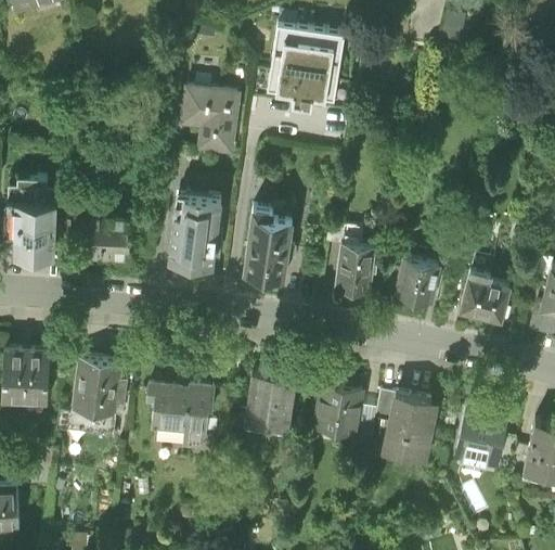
[(12,0),(17,18),(35,13),(33,9),(57,1),(57,0),(12,0)]
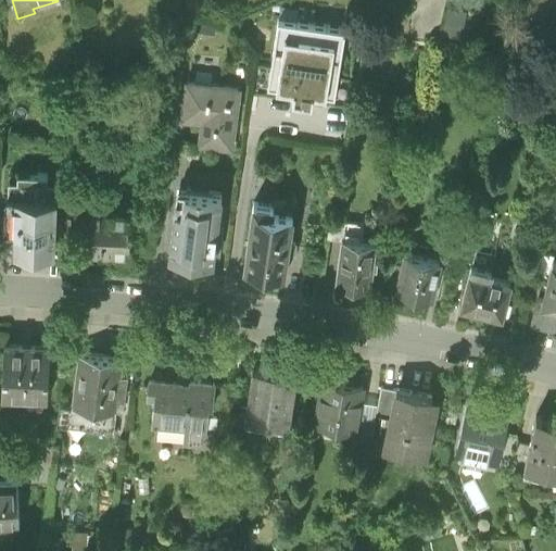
[(463,19),(446,15),(442,41),(458,44),(463,19)]
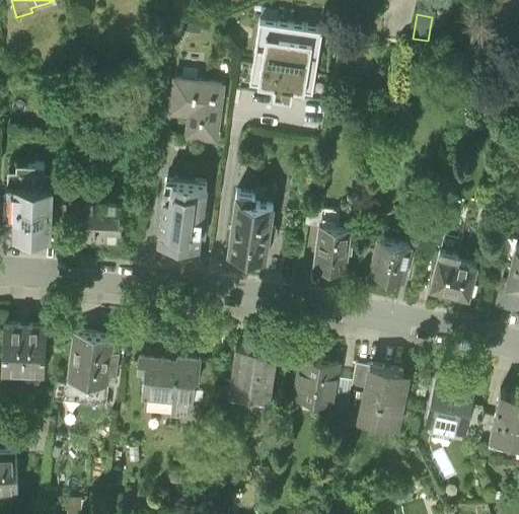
[(321,34),(258,24),(249,89),(274,92),(273,100),(290,103),(291,95),(311,98),(321,34)]
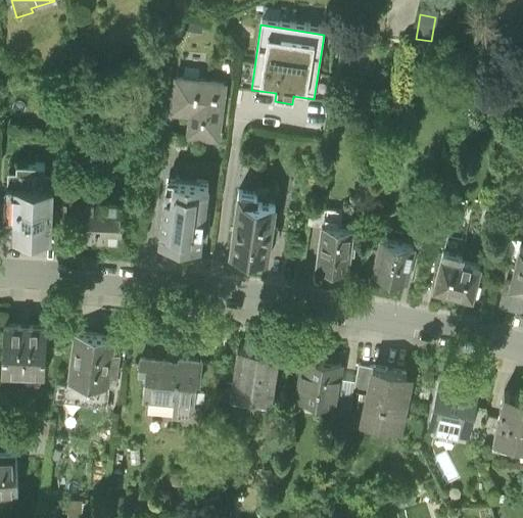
[(186,27),(185,39),(202,40),(203,28),(186,27)]
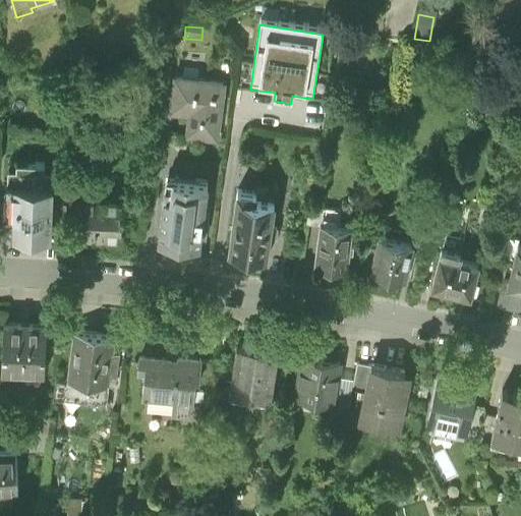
[(222,91),(175,86),(172,111),(191,113),(187,141),(216,145),(222,91)]
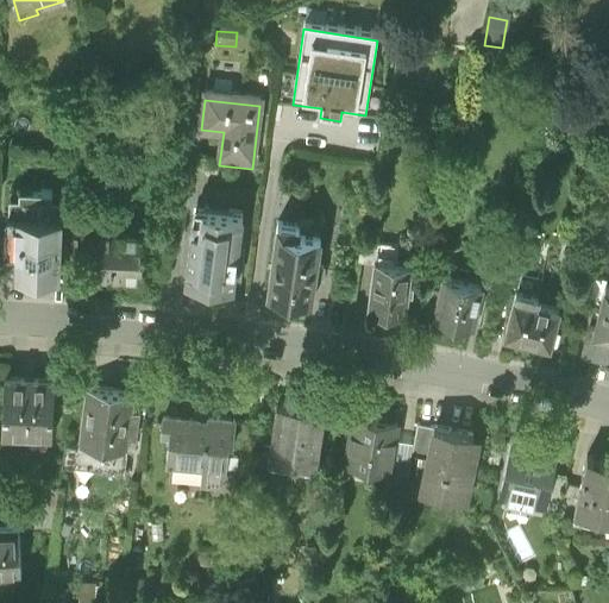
[(200,139),(186,137),(182,165),(196,168),(200,139)]
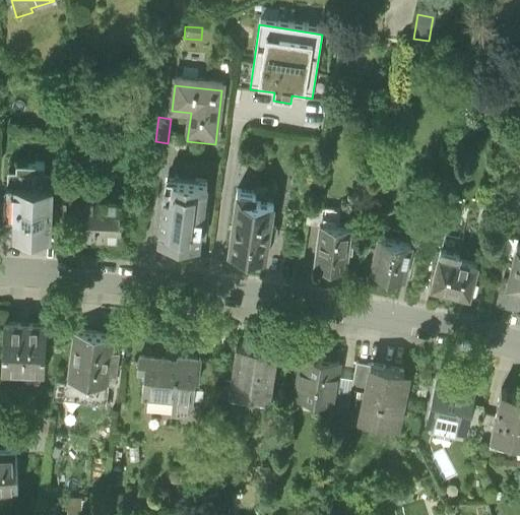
[(489,142),(503,146),(506,134),(492,131),(489,142)]
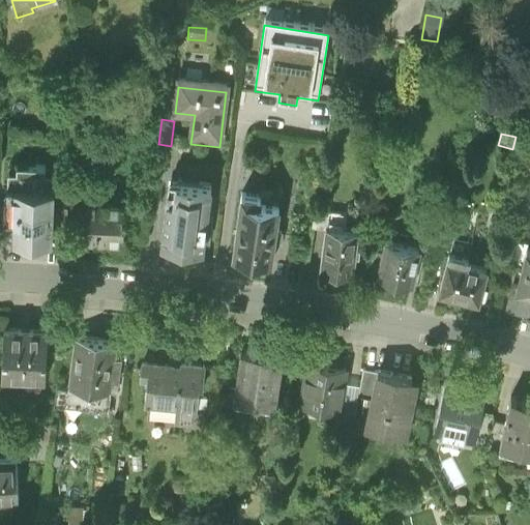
[(53,173),(7,171),(5,224),(13,224),(12,243),(50,245),(53,173)]
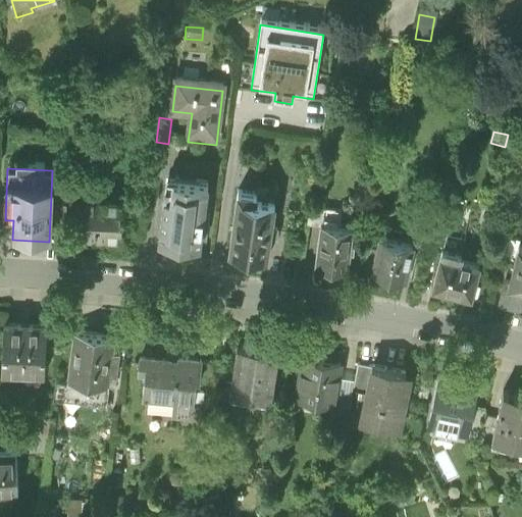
[(208,188),(166,183),(158,247),(200,252),(208,188)]
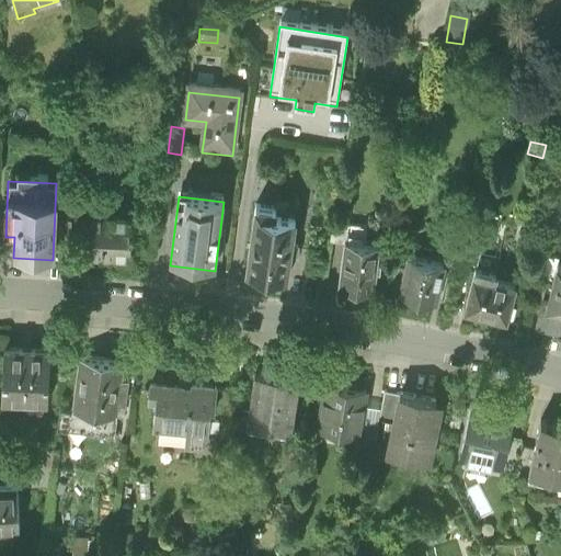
[(560,204),(556,203),(551,222),(560,224),(560,204)]
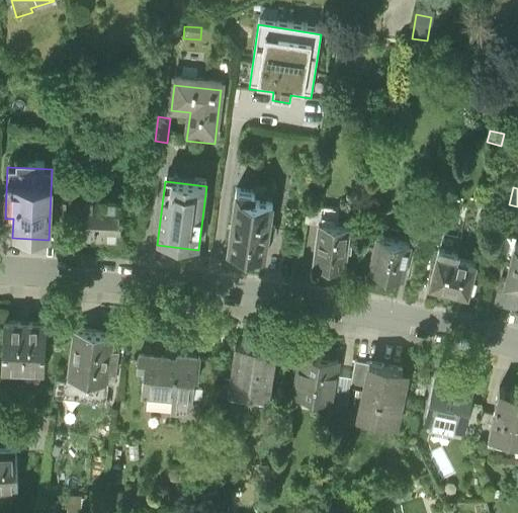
[(254,198),(236,195),(227,257),(264,262),(267,240),(273,241),(274,232),(268,231),(272,206),(253,203),(254,198)]
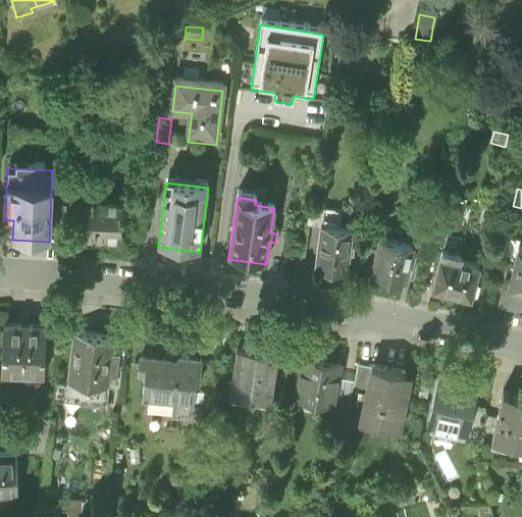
[(79,201),(77,243),(118,244),(118,245),(119,245),(121,203),(120,203),(120,204),(81,202),(81,201),(79,201)]
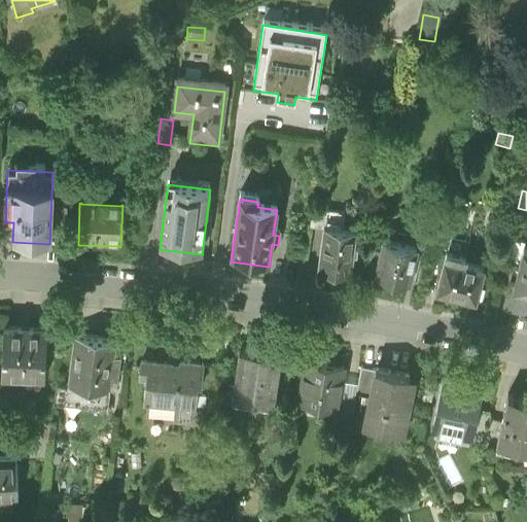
[(327,209),(314,207),(310,231),(323,233),(326,216),(327,209)]
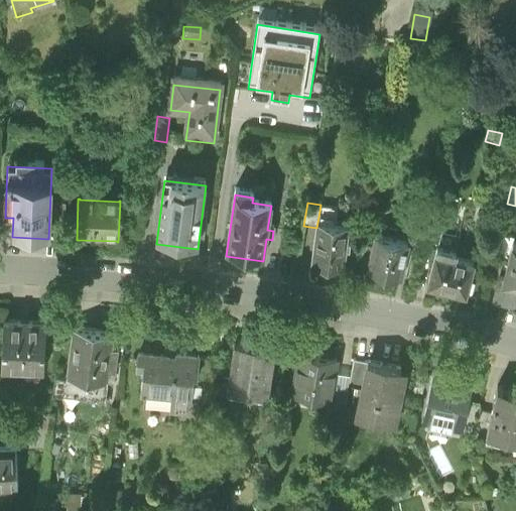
[(491,211),(477,208),(474,223),(488,227),(491,211)]
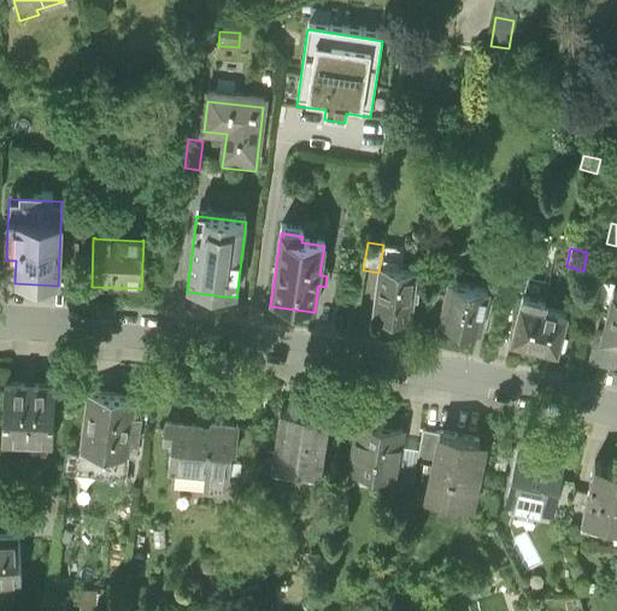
[(413,295),(416,276),(400,275),(403,256),(382,253),(378,272),(372,319),(410,324),(412,310),(417,310),(419,295),(413,295)]
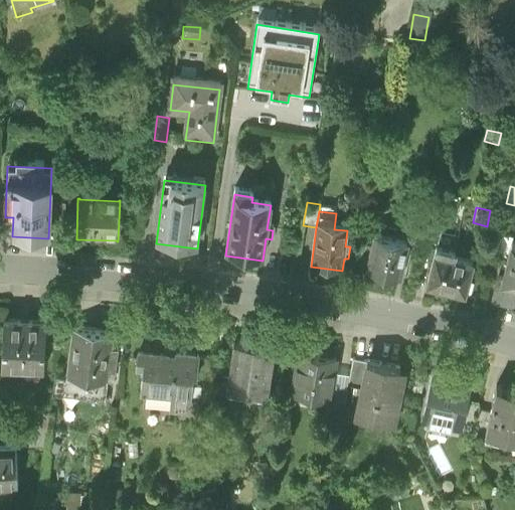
[(145,216),(133,214),(130,236),(142,238),(145,216)]
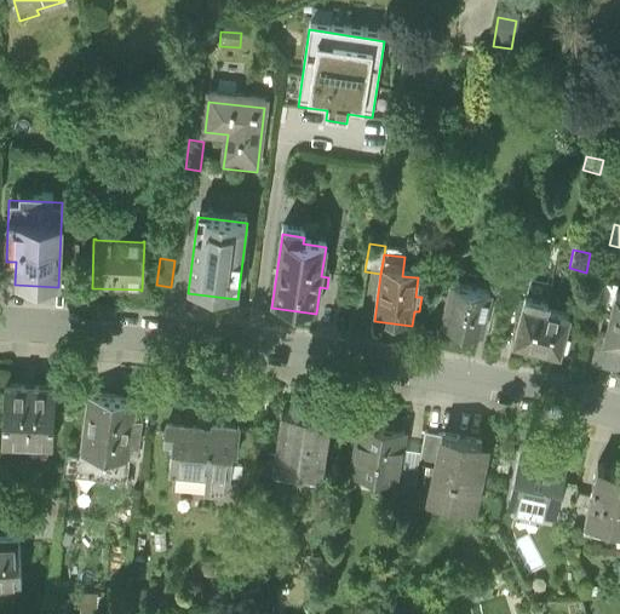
[(489,296),(452,287),(448,300),(442,328),(442,330),(487,340),(494,307),(488,304),(489,296)]
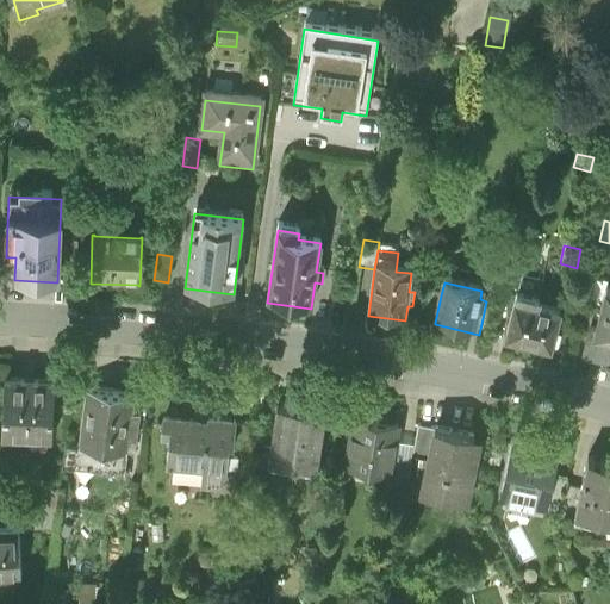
[(441,296),(428,292),(422,319),(435,323),(441,296)]
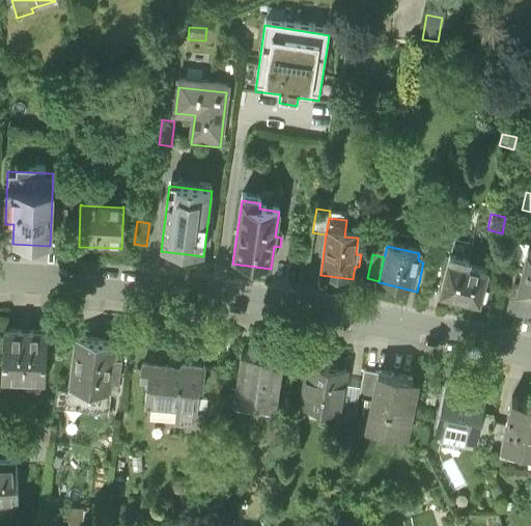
[(530,254),(527,254),(518,288),(514,287),(507,312),(530,319),(530,254)]
